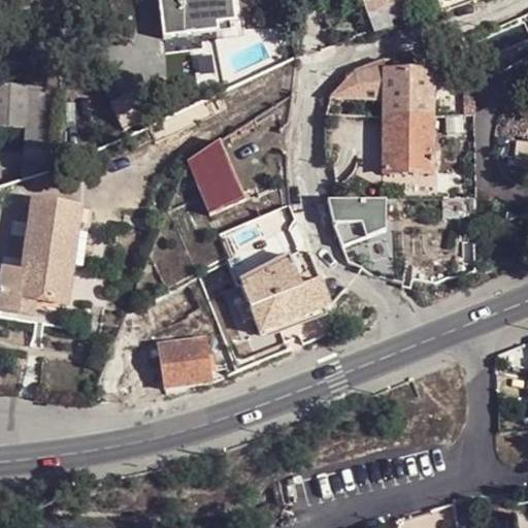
[(230,0),(159,0),(165,39),(220,31),(219,24),(233,21),(230,0)]
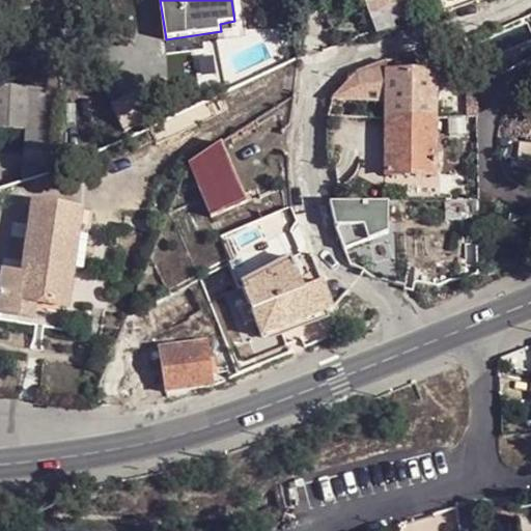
[(358,0),(362,11),(368,10),(372,18),(395,11),(391,4),(401,0),(416,0),(422,15),(472,0),(358,0)]
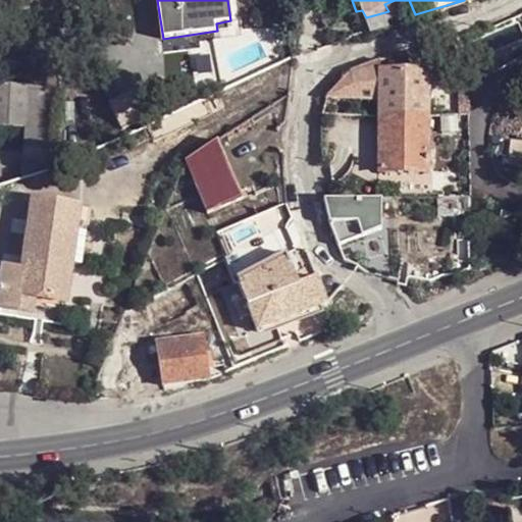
[(379,169),(430,169),(430,68),(382,66),(382,55),(353,65),(331,91),(381,93),(379,169)]
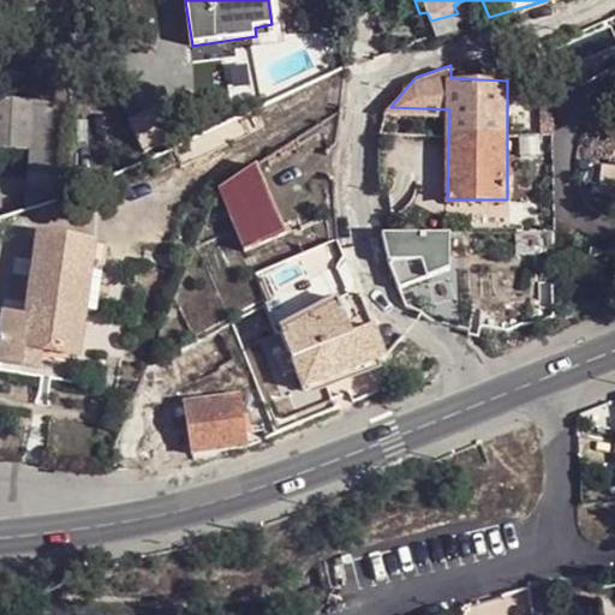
[(30,77),(0,76),(0,126),(31,127),(30,77)]
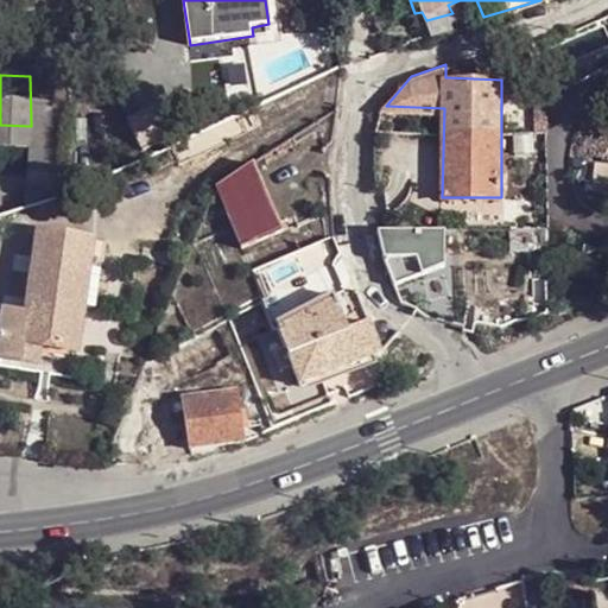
[(164,103),(128,119),(144,151),(179,137),(164,103)]
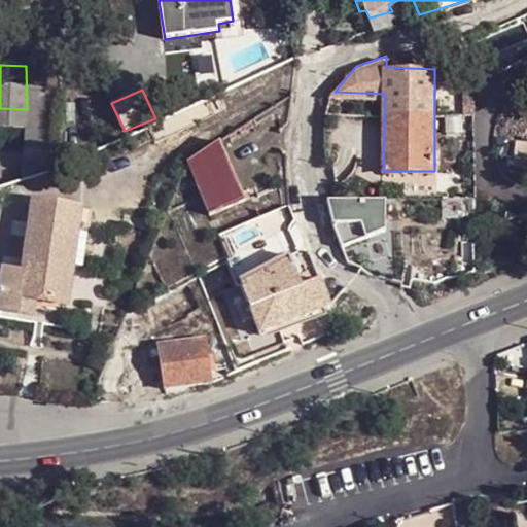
[(220,138),(186,160),(209,212),(245,198),(220,138)]
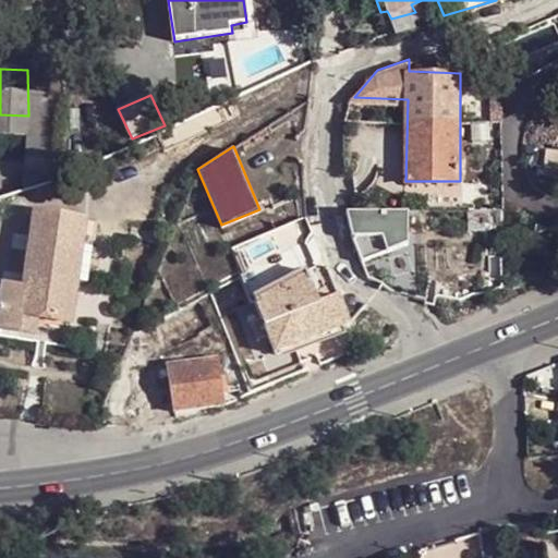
[(557,147),(542,148),(541,174),(557,173),(557,147)]
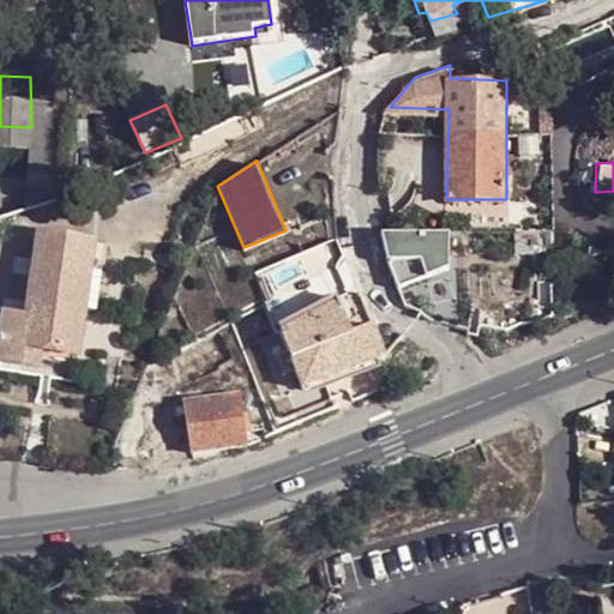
[(461,228),(392,229),(390,258),(401,284),(413,286),(464,323),(461,228)]
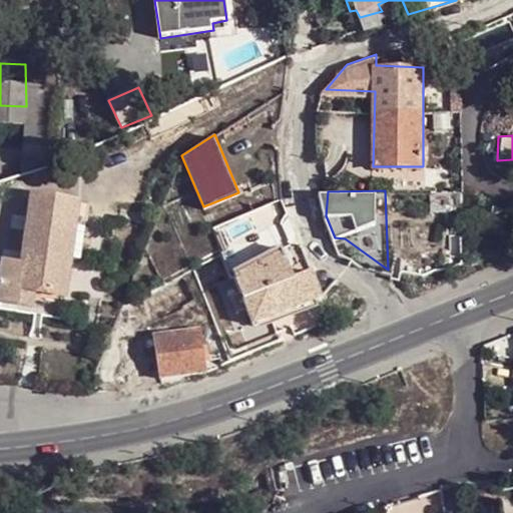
[(19,285),(62,293),(69,254),(72,235),(74,220),(80,198),(34,191),(21,262),(16,287),(19,285)]
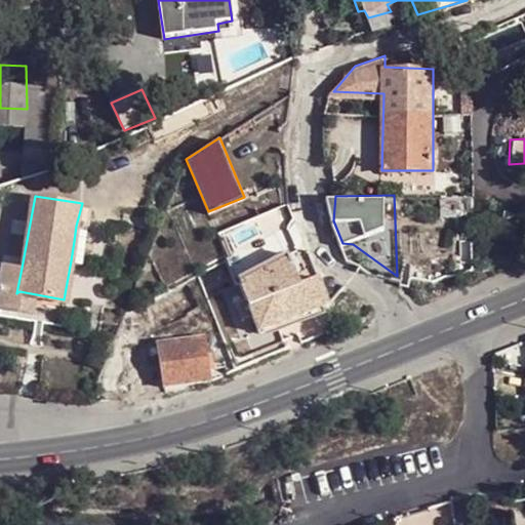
[(89,204),(82,203),(76,226),(82,227),(82,220),(86,220),(89,204)]
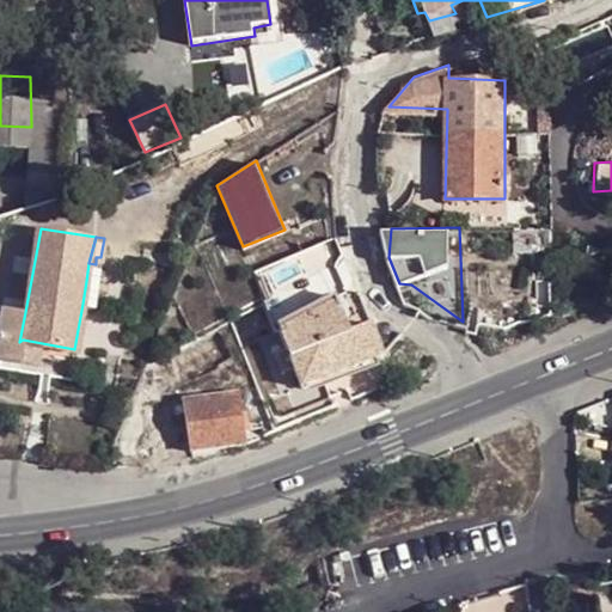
[(300,280),(265,294),(273,324),(280,320),(308,305),(312,305),(300,280)]
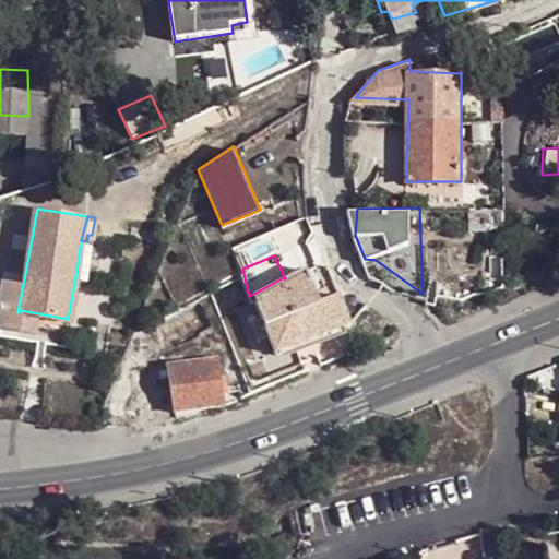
[(86,259),(79,257),(75,277),(83,278),(86,259)]
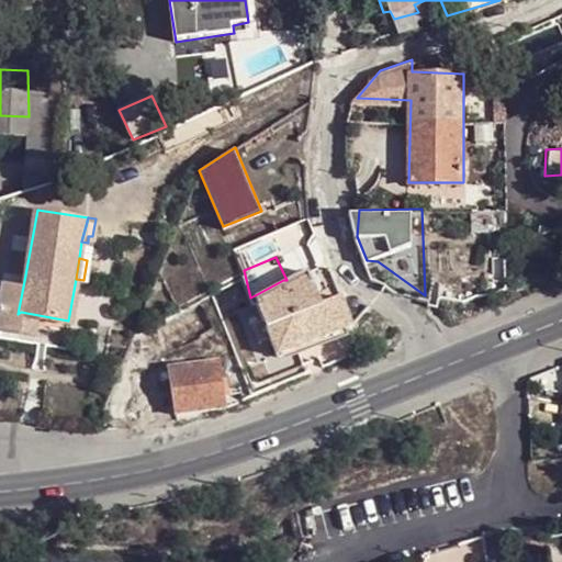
[(328,260),(310,270),(316,287),(321,302),(341,293),(337,280),(328,260)]
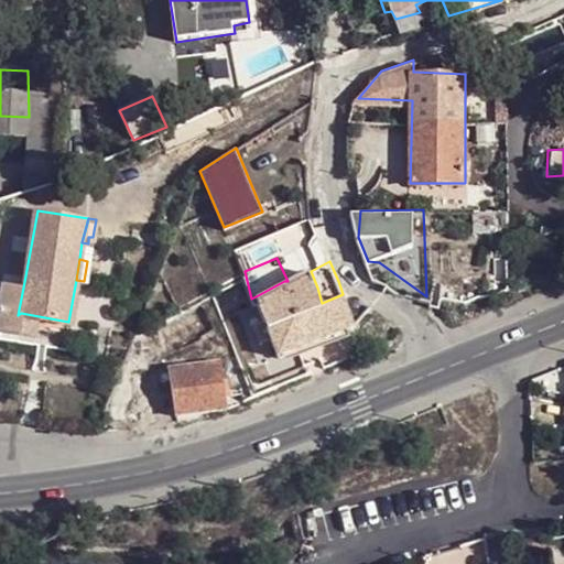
[(295,312),(322,303),(317,288),(311,271),(288,281),(284,281),(295,312)]
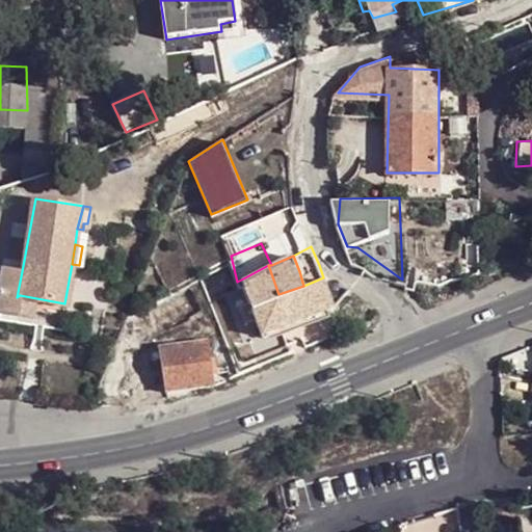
[(335,306),(323,277),(303,286),(278,294),(268,265),(243,278),(243,284),(263,333),(335,306)]
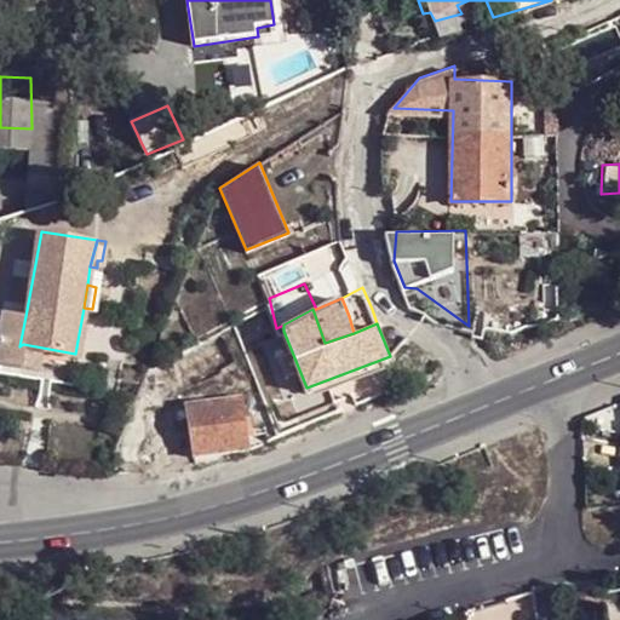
[(0,316),(0,363),(16,367),(19,367),(23,344),(19,346),(26,316),(1,313),(0,316)]
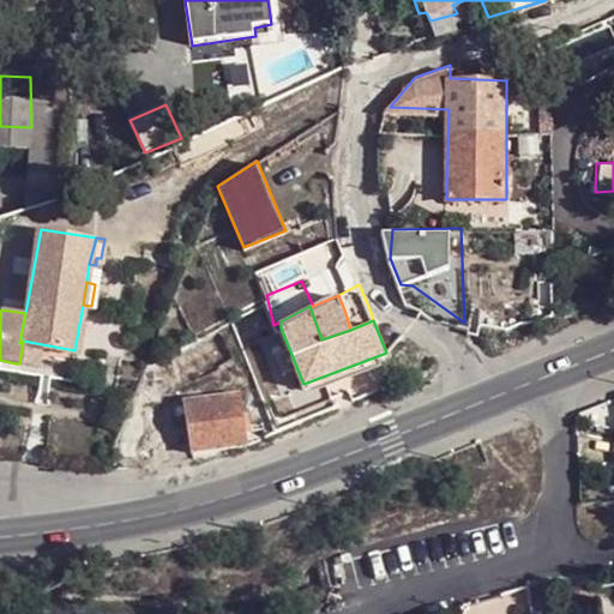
[(274,325),(262,331),(264,338),(281,327),(281,321),(274,325)]
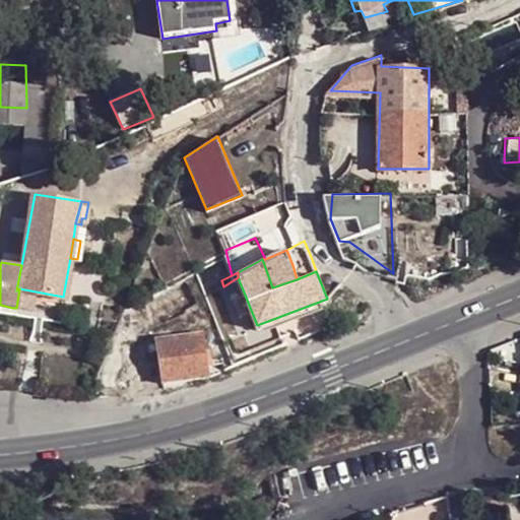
[(158,336),(166,378),(209,371),(204,329),(158,336)]
